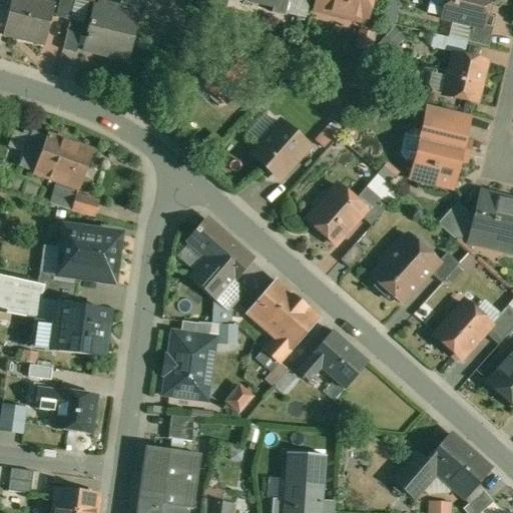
[(54,4),(35,0),(12,0),(4,36),(44,46),(54,4)]
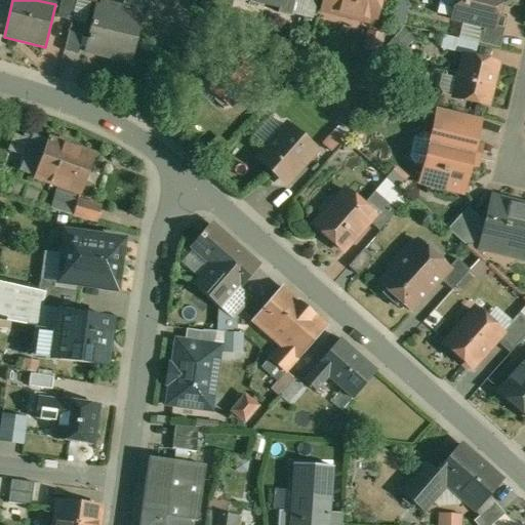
[(76,0),(62,0),(57,17),(72,22),(72,21),(76,0)]
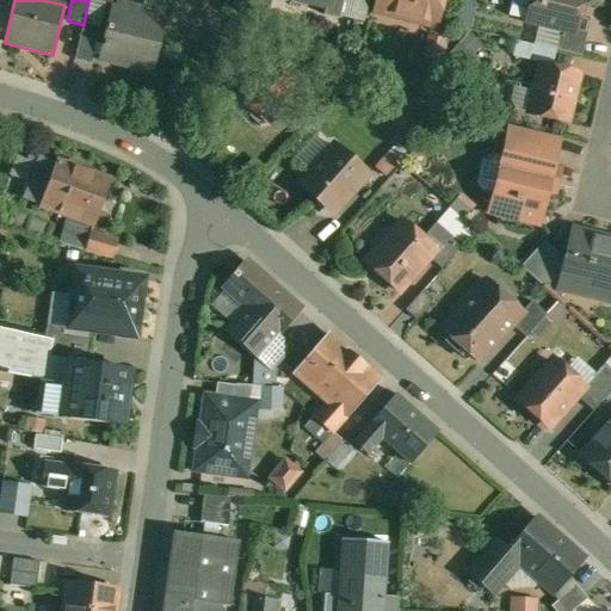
[(170,0),(144,0),(143,5),(167,11),(170,0)]
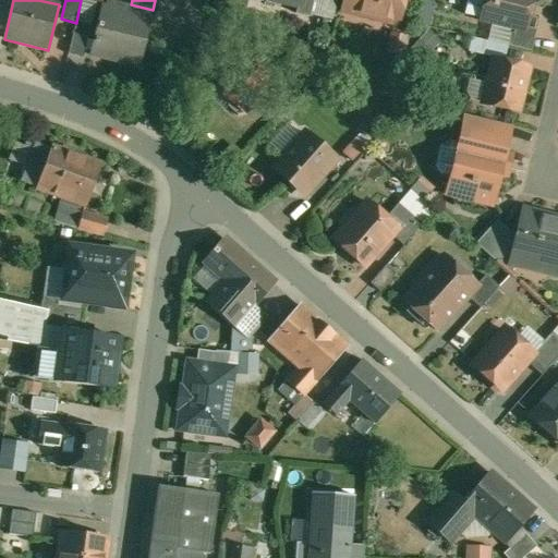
[(273,0),(298,7),(296,14),(311,17),(314,0),(273,0)]
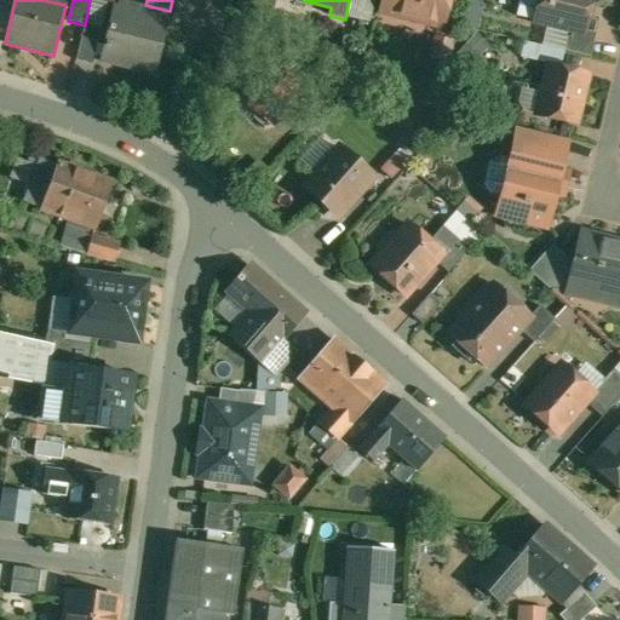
[(449,0),(383,0),(380,12),(443,28),(449,0)]
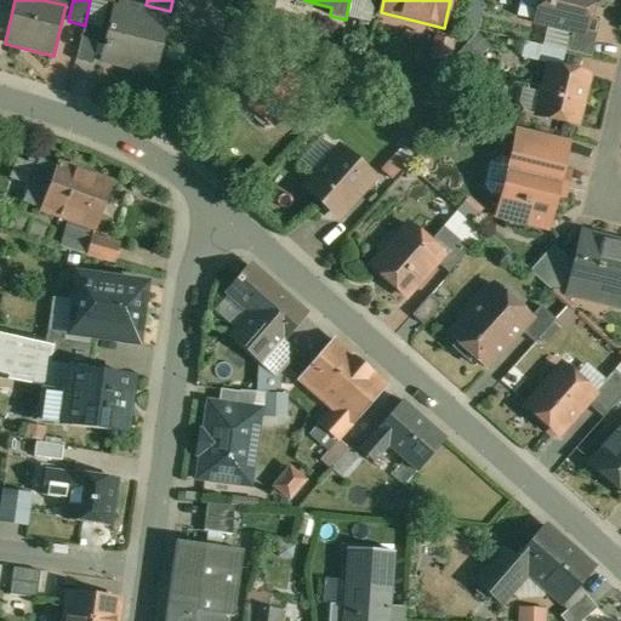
[(592,0),(541,0),(541,5),(547,6),(543,24),(568,30),(585,34),(586,30),(592,0)]
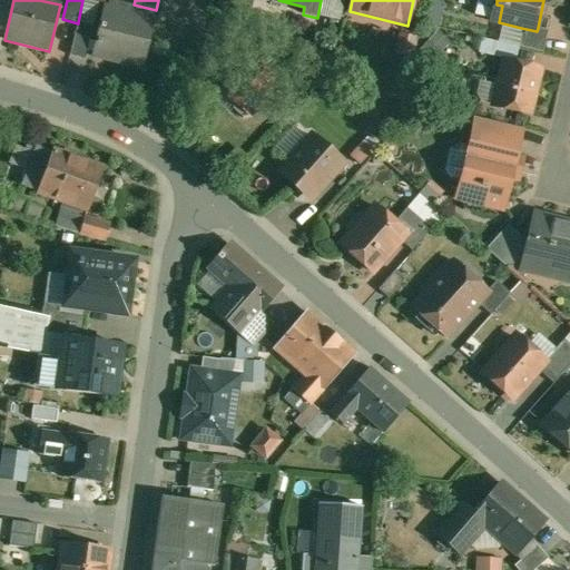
[(137,8),(110,1),(108,9),(105,9),(94,55),(141,67),(153,21),(135,17),(137,8)]
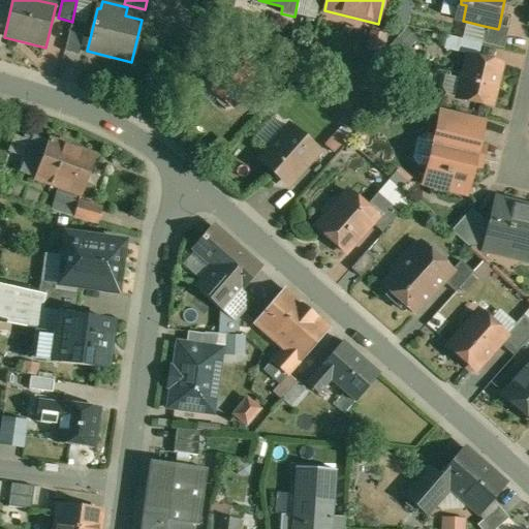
[(87,24),(72,21),(72,22),(65,52),(79,55),(87,24)]
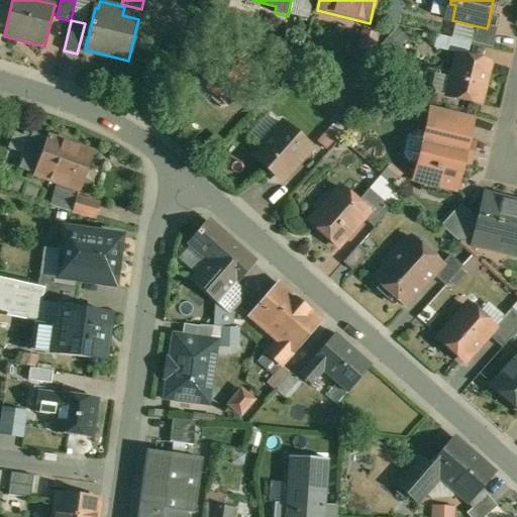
[(487,28),(473,25),(469,42),(491,47),(493,46),(497,29),(496,27),(488,25),(487,28)]
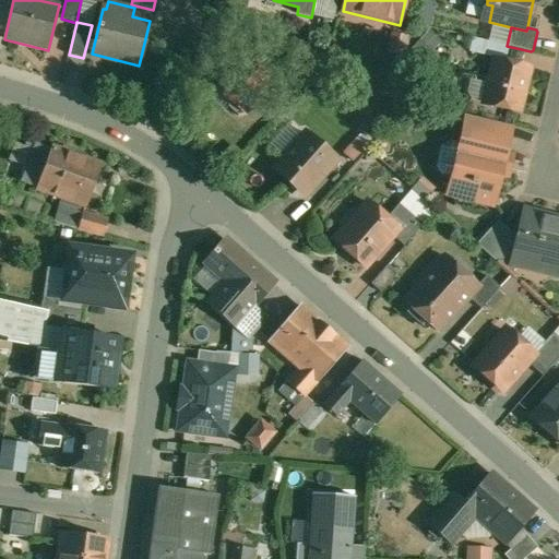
[(276,80),(248,54),(216,87),(230,100),(228,108),(238,116),(246,115),(276,80)]
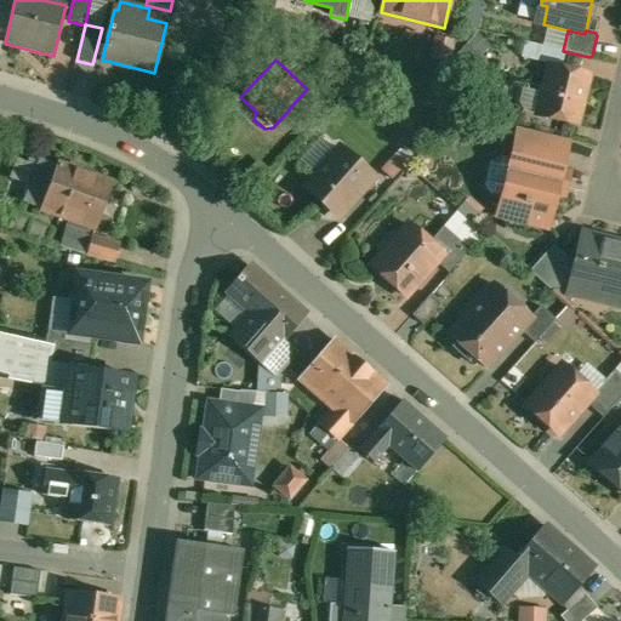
[(588,77),(550,67),(539,115),(576,124),(582,102),(585,100),(587,92),(585,89),(588,77)]
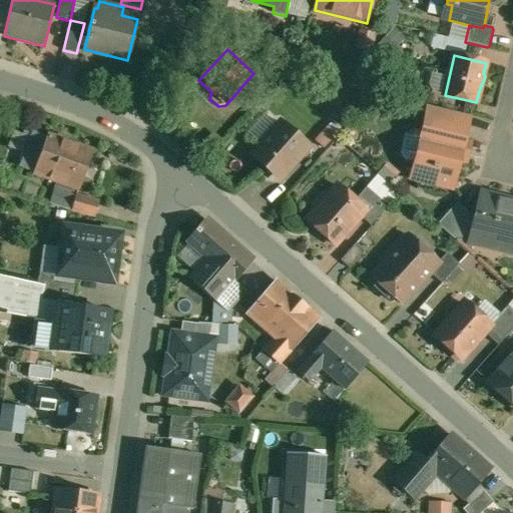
[(469,116),(444,110),(438,135),(463,141),(469,116)]
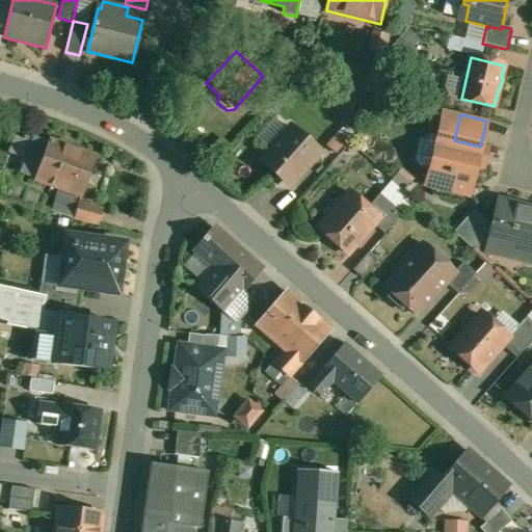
[(321,154),(291,127),(280,140),(273,134),(263,147),(269,153),(261,161),(276,176),(280,173),(293,185),(321,154)]
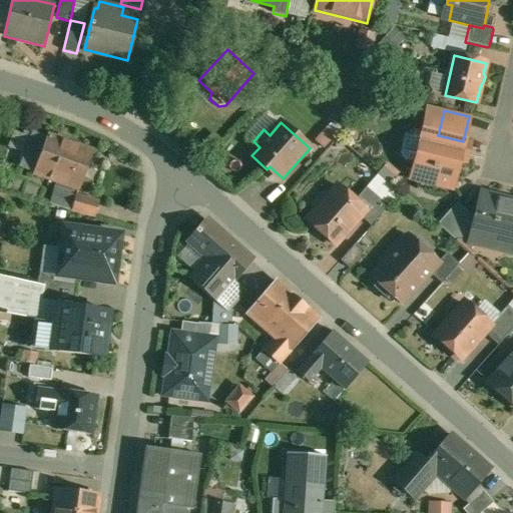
[(46,137),(32,132),(30,137),(22,162),(20,168),(34,173),(46,137)]
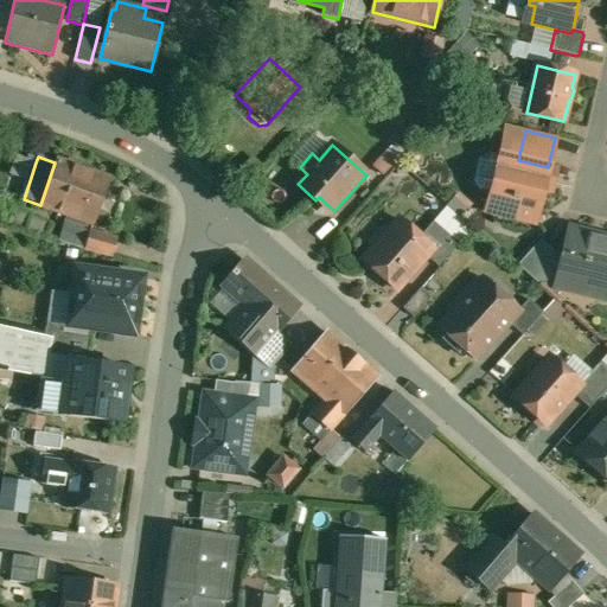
[(518,160),(500,157),(492,193),(499,195),(494,213),(535,224),(543,190),(547,191),(551,168),(548,167),(518,160)]
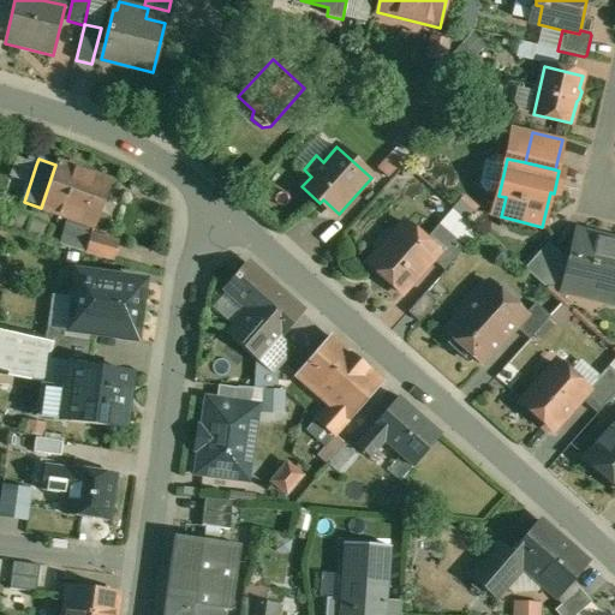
[(24,161),(15,190),(27,195),(36,165),(24,161)]
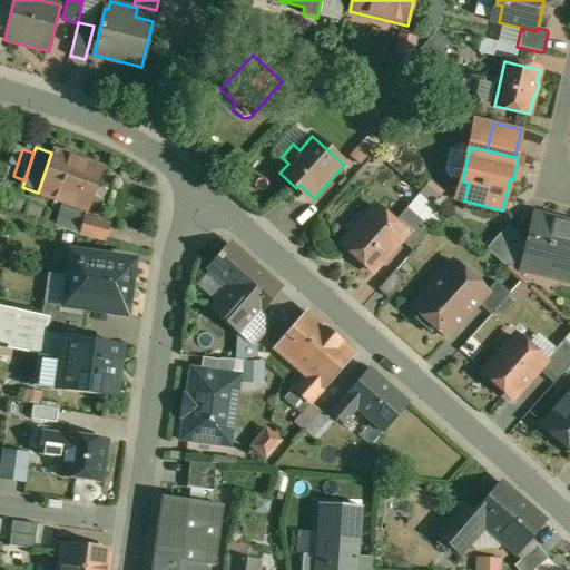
[(104,168),(52,151),(51,153),(38,193),(38,195),(64,204),(88,212),(89,212),(104,168)]
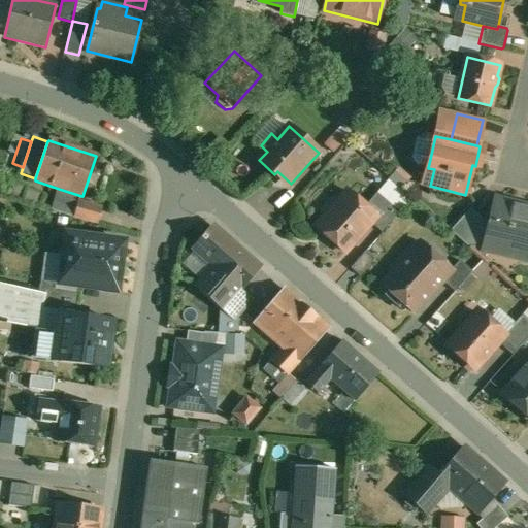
[(385,197),(407,210),(417,195),(393,183),(385,197)]
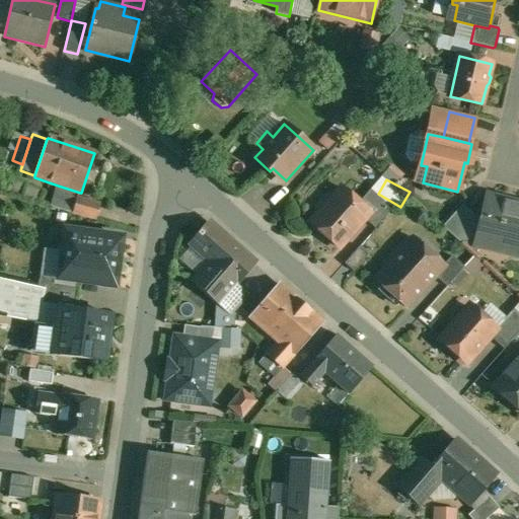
[(80,193),(58,186),(51,208),(95,221),(99,205),(78,199),(80,193)]
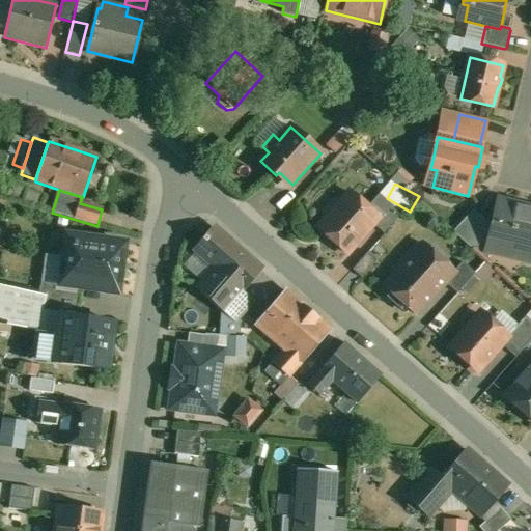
[(367,208),(350,193),(341,202),(338,200),(334,200),(324,212),(325,216),(327,218),(318,228),(347,254),(373,225),(379,219),(367,208)]
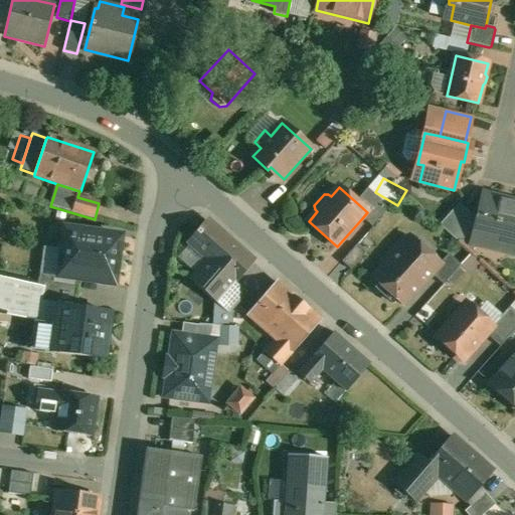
[(390,207),(368,188),(356,202),(367,212),(362,218),(372,227),(390,207)]
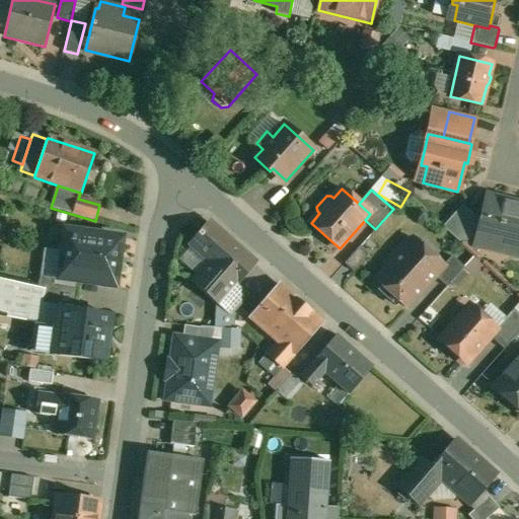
[(518,204),(488,197),(482,219),(476,239),(509,246),(507,252),(518,255),(518,204)]
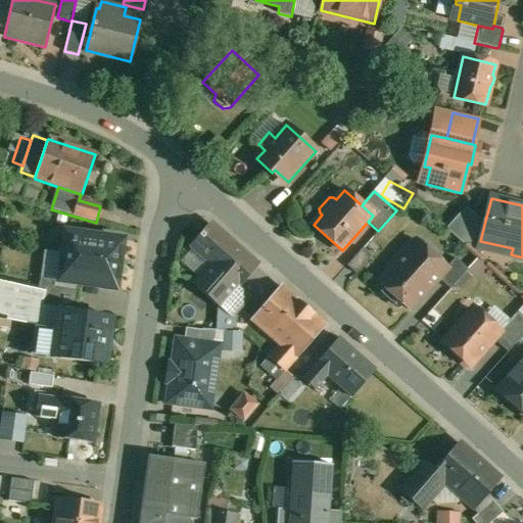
[(466,206),(446,229),(466,247),(476,240),(480,241),(485,221),(480,220),(466,206)]
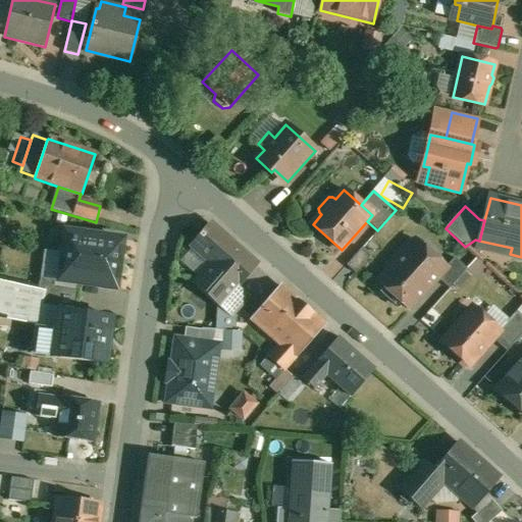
[(230,242),(210,224),(202,235),(201,235),(199,237),(200,238),(192,246),(194,247),(192,249),(210,266),(195,284),(220,307),(238,286),(257,265),(230,242)]
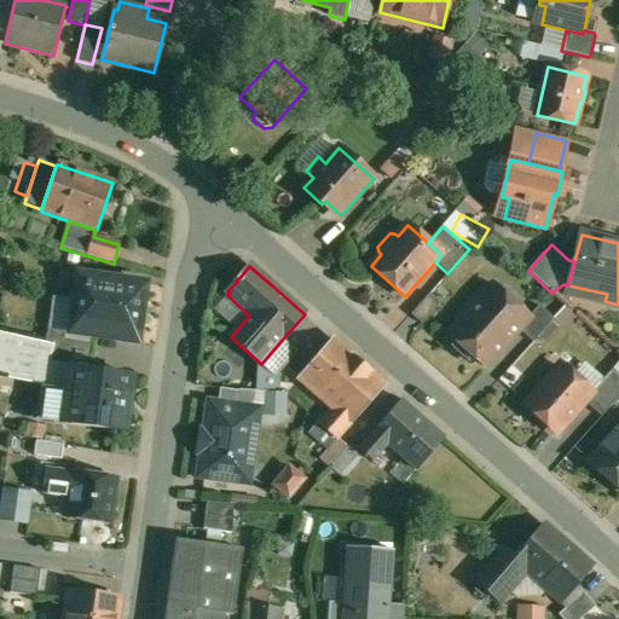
[(145,284),(79,275),(70,335),(98,339),(99,329),(137,335),(136,345),(137,345),(145,284)]
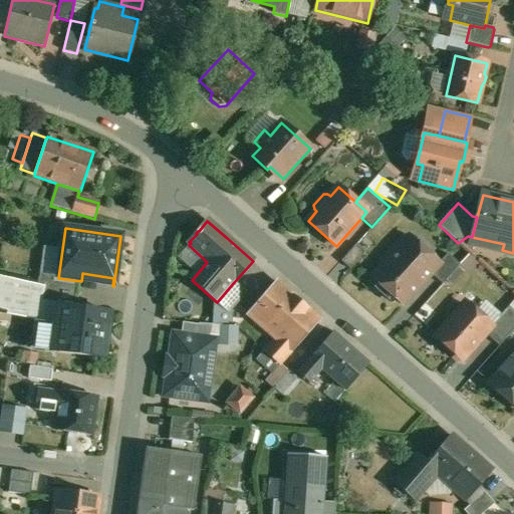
[(440,263),(410,236),(372,278),(403,305),(431,274),(440,264),(440,263)]
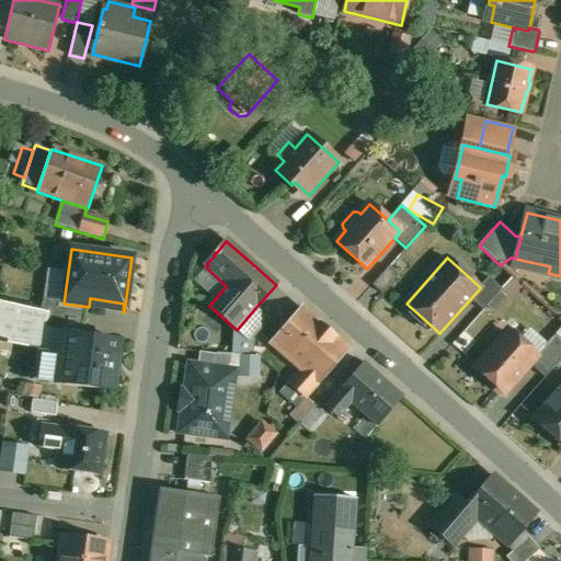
[(389,267),(373,285),(382,294),(399,276),(389,267)]
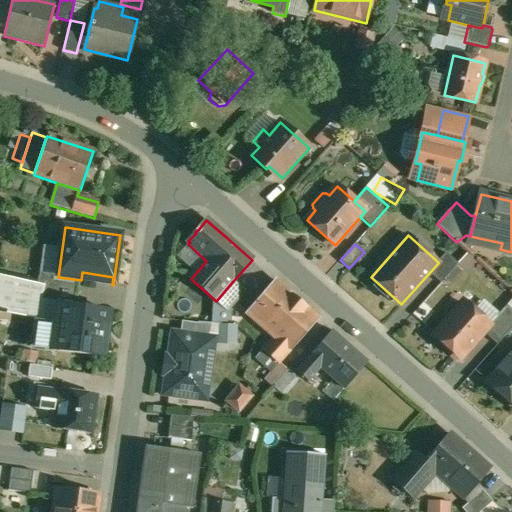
[(446,253),(438,262),(438,263),(429,273),(441,283),(458,264),(446,253)]
